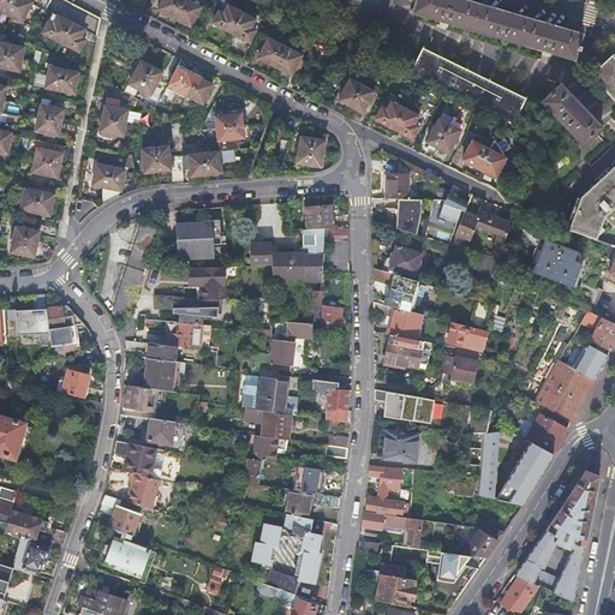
[(0,0),(0,10),(22,22),(30,4),(37,6),(40,0),(0,0)]
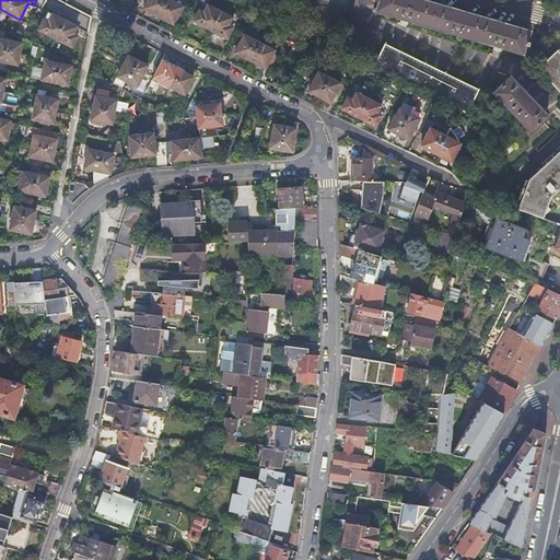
[(37,30),(71,47),(77,36),(72,34),(76,27),(86,34),(89,27),(91,16),(58,0),(44,0),(39,9),(47,13),(37,30)]
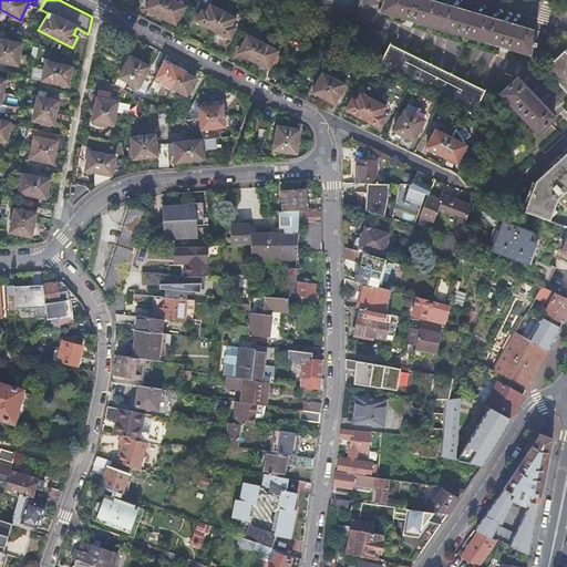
[(155,14),(164,19),(169,22),(175,24),(184,7),(171,0),(148,0),(144,9),(148,11),(155,14)]
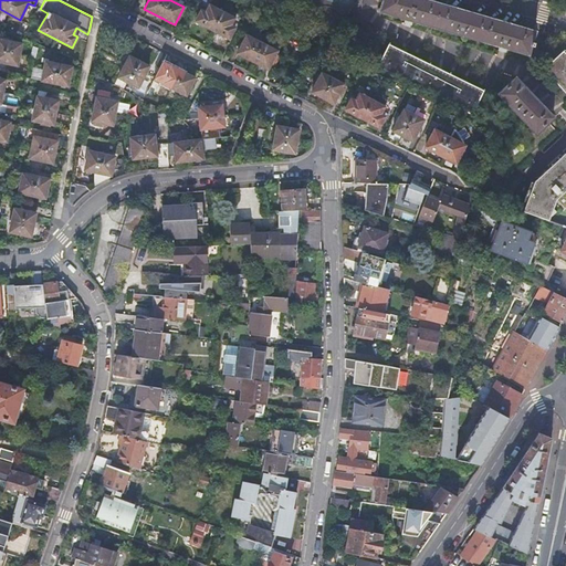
[(426,0),(381,0),(379,11),(527,54),(534,31),(426,0)]
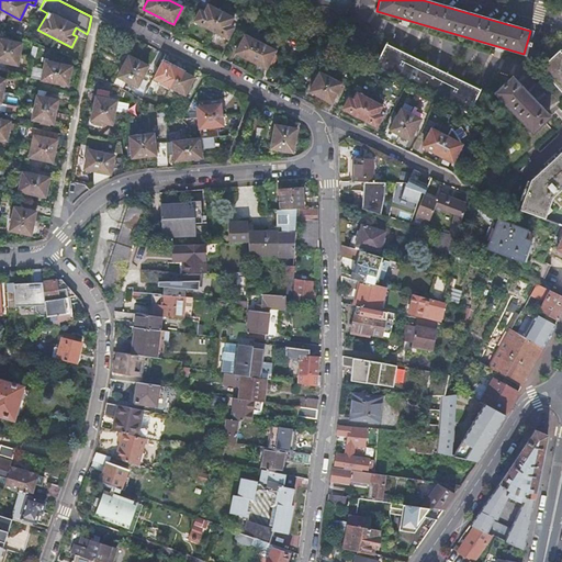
[(203,12),(199,10),(193,21),(199,24),(218,34),(226,38),(233,27),(228,25),(232,18),(208,6),(203,12)]
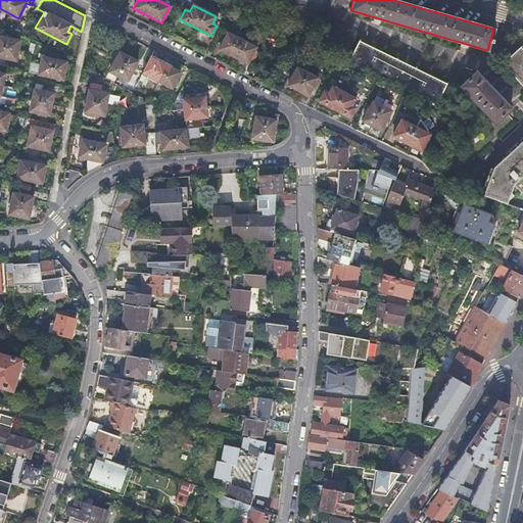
[(229,54),(237,58),(246,63),(249,58),(252,59),(255,52),(253,51),(255,47),(227,33),(219,49),(224,52),(229,54)]
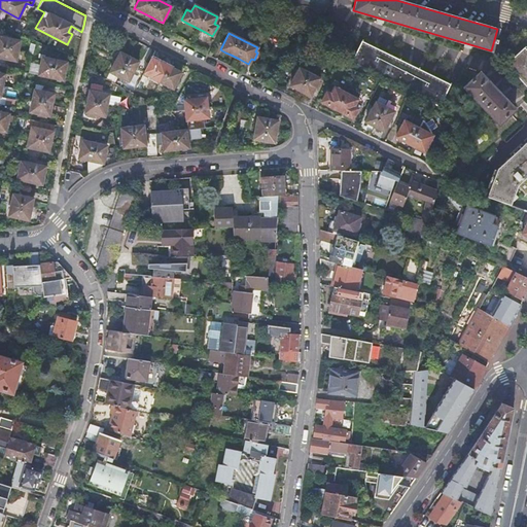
[(20,40),(0,36),(0,58),(15,61),(20,40)]
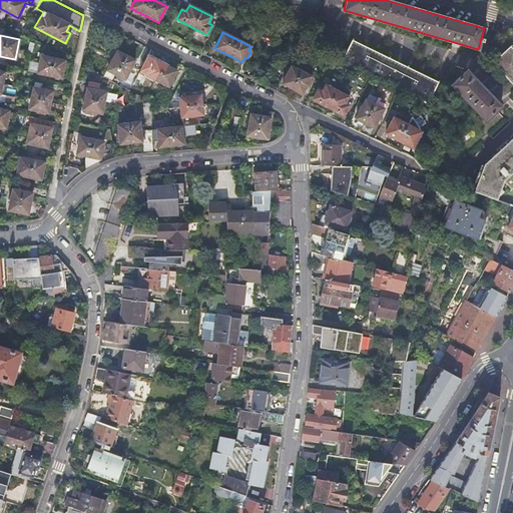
[(133,41),(124,36),(116,51),(125,55),(133,41)]
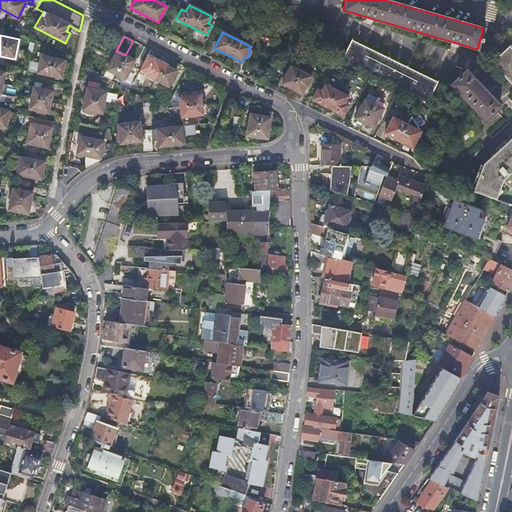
[(437,80),(352,39),(351,38),(340,61),(426,103),(437,80)]
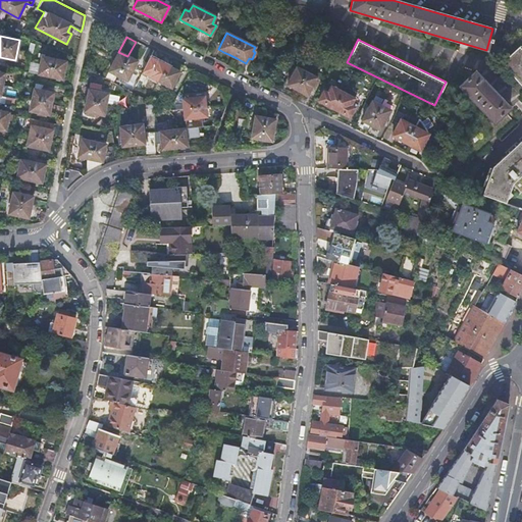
[(501,63),(521,87),(521,86),(521,50),(518,47),(501,63)]
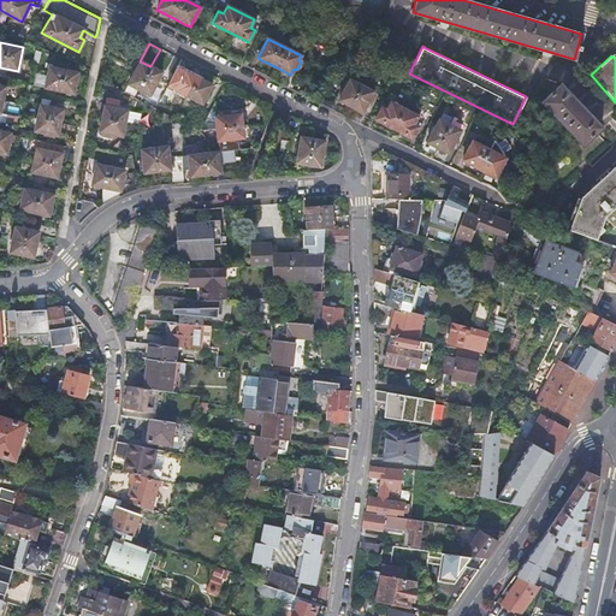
[(150,66),(140,61),(128,84),(149,95),(161,72),(150,66)]
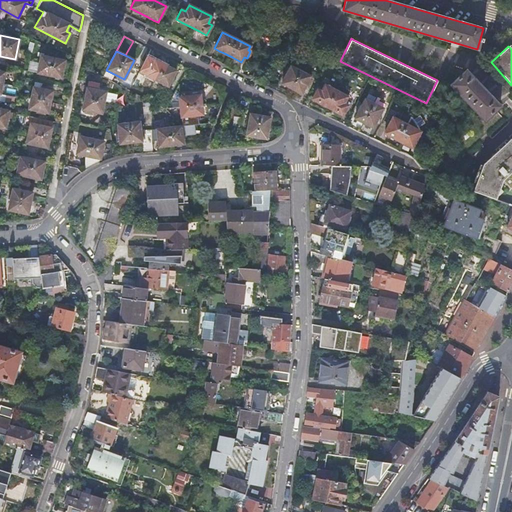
[(64,60),(40,56),(37,73),(60,78),(64,60)]
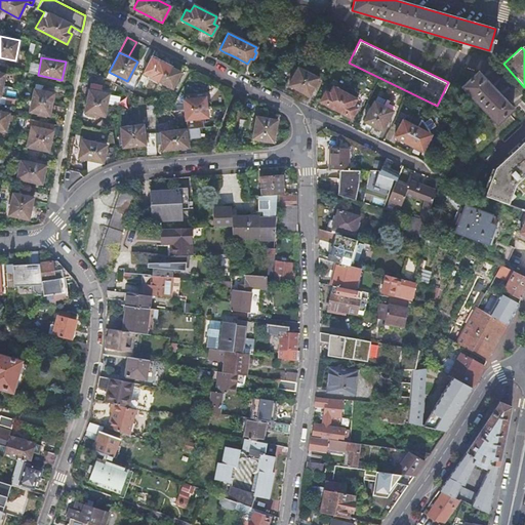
[(172,88),(179,72),(176,70),(162,63),(158,61),(150,77),(172,88)]
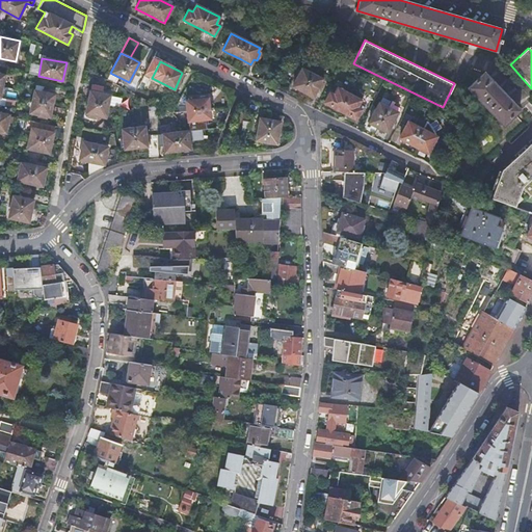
[(320,86),(322,82),(320,81),(322,79),(301,69),(300,71),(298,70),(296,74),(298,75),(292,86),(295,88),(309,95),(313,97),(318,85),(320,86)]
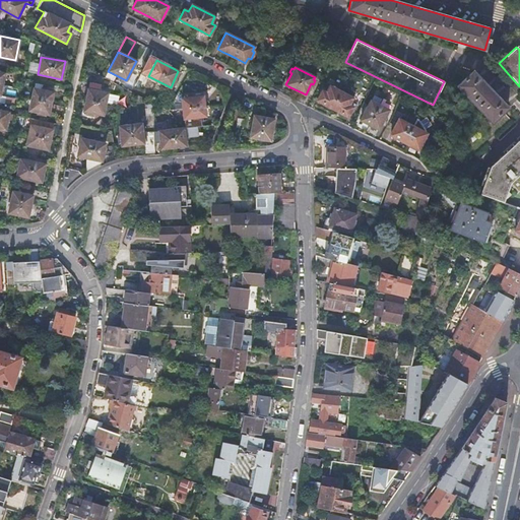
[(492,122),(508,108),(472,71),(457,85),(492,122)]
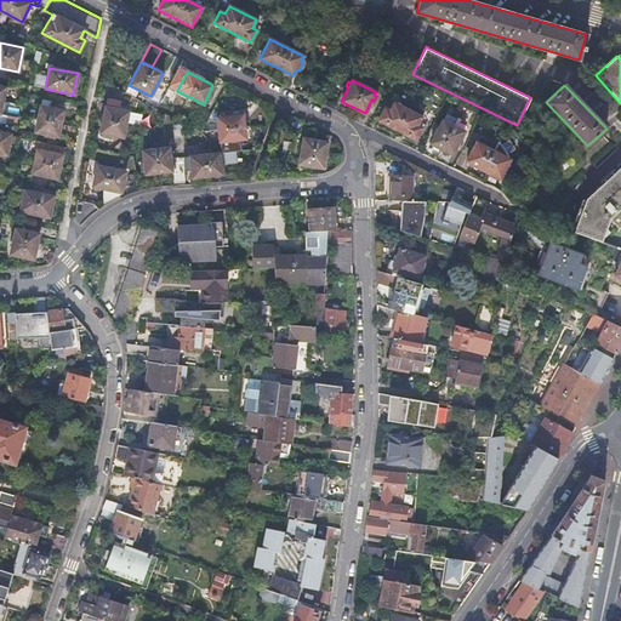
[(416,125),(420,117),(406,109),(393,103),(389,110),(385,108),(379,120),(382,123),(405,135),(415,140),(421,127),(416,125)]
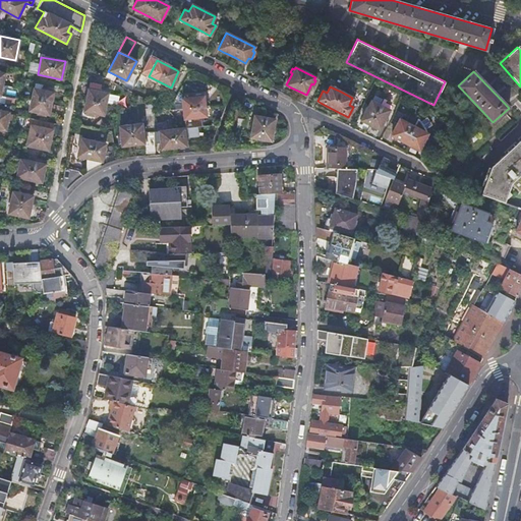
[(91,115),(91,113),(103,115),(107,94),(96,91),(96,89),(92,88),(91,90),(88,90),(83,112),(87,112),(87,114),(91,115)]
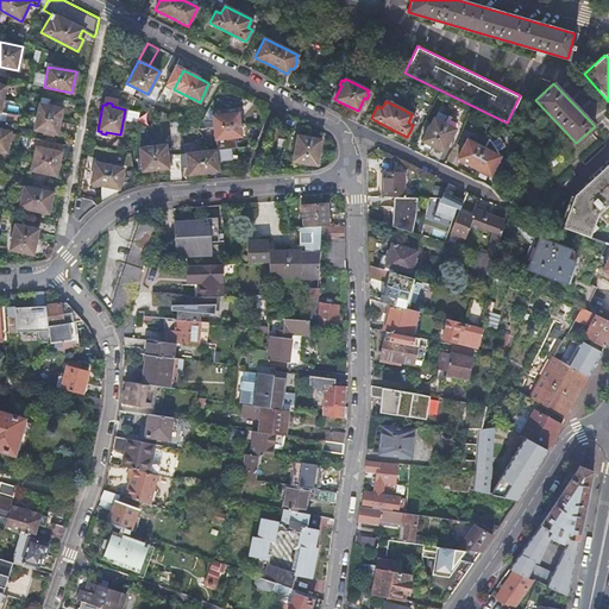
[(399,107),(412,114),(415,110),(402,102),(399,107)]
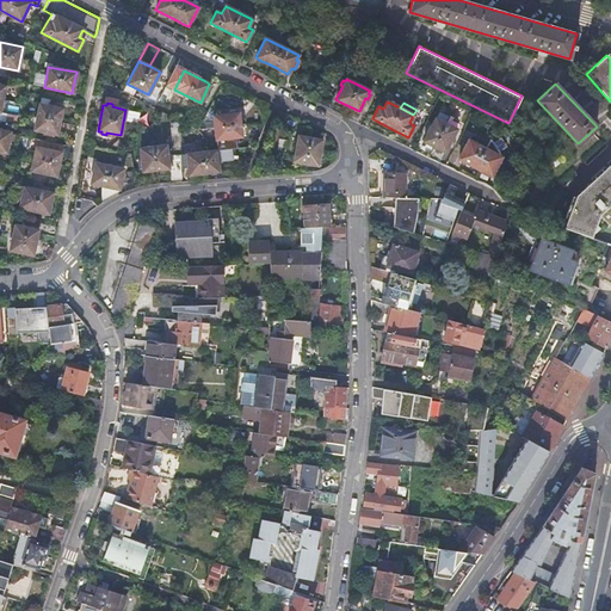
[(39,104),(37,117),(59,122),(62,109),(59,109),(59,105),(54,105),(54,107),(39,104)]
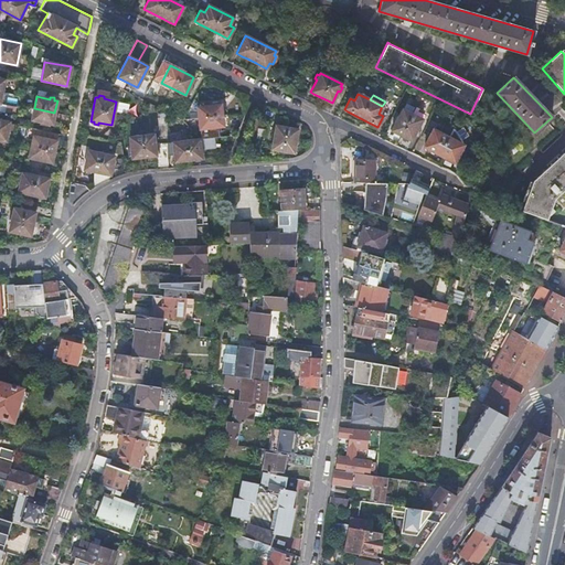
[(264,105),(255,100),(251,115),(258,118),(264,105)]
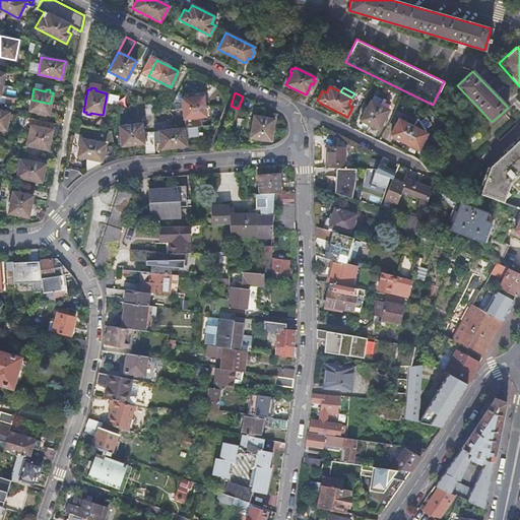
[(184,119),(205,116),(203,96),(181,99),(184,119)]
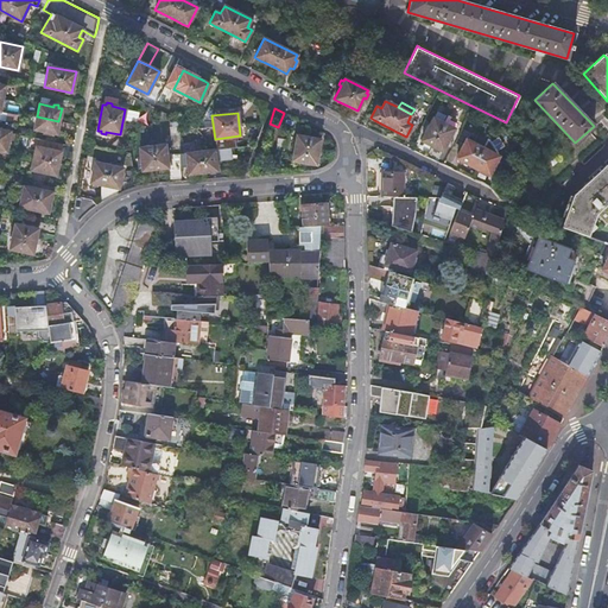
[(447,115),(443,122),(453,128),(455,124),(448,120),(449,116),(447,115)]
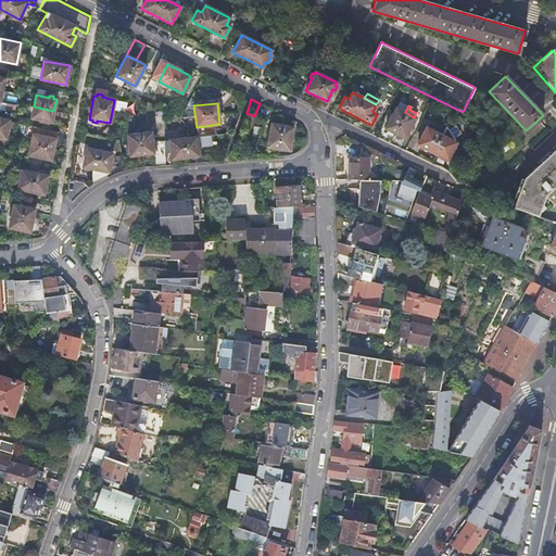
[(51,123),(53,112),(53,111),(34,106),(30,118),(43,121),(43,123),(48,124),(48,122),(51,123)]
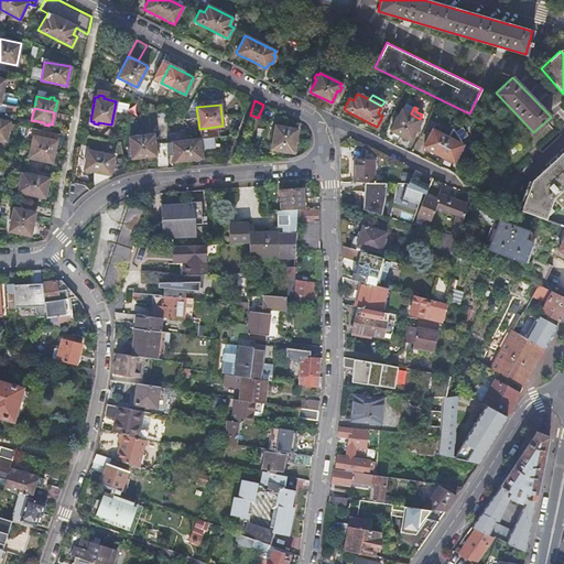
[(420,119),(411,114),(401,109),(390,130),(394,132),(404,137),(410,140),(421,119),(420,119)]
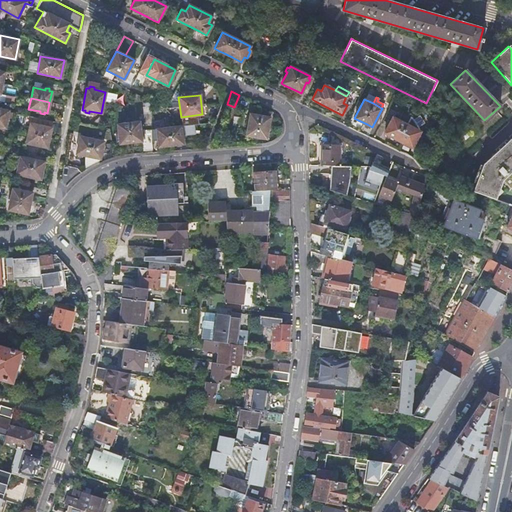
[(151,113),(149,101),(138,102),(140,115),(151,113)]
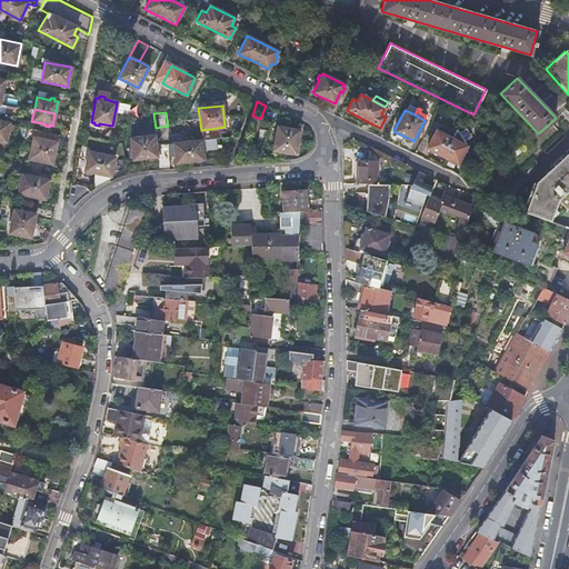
[(0,141),(6,142),(9,123),(0,120),(0,141)]
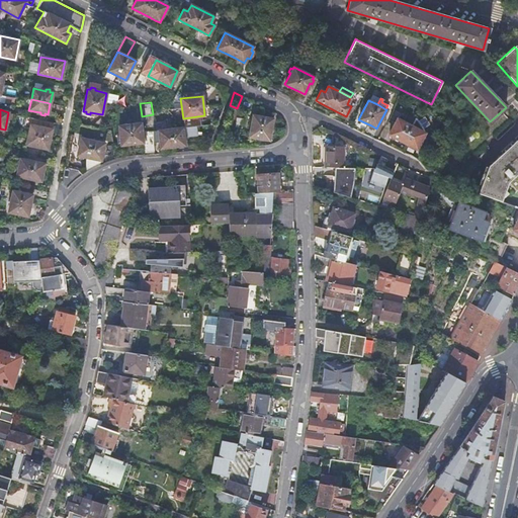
[(269,141),(272,118),(253,115),(249,137),(269,141)]
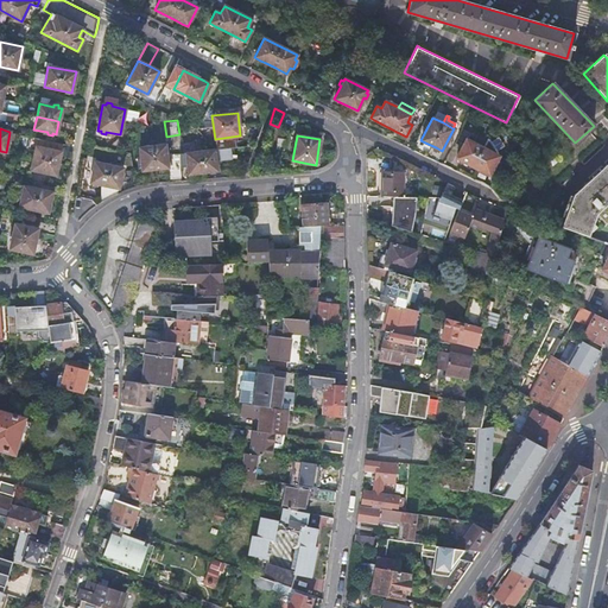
[(461,160),(467,164),(476,169),(482,171),(488,175),(498,156),(466,139),(455,158),(461,160)]
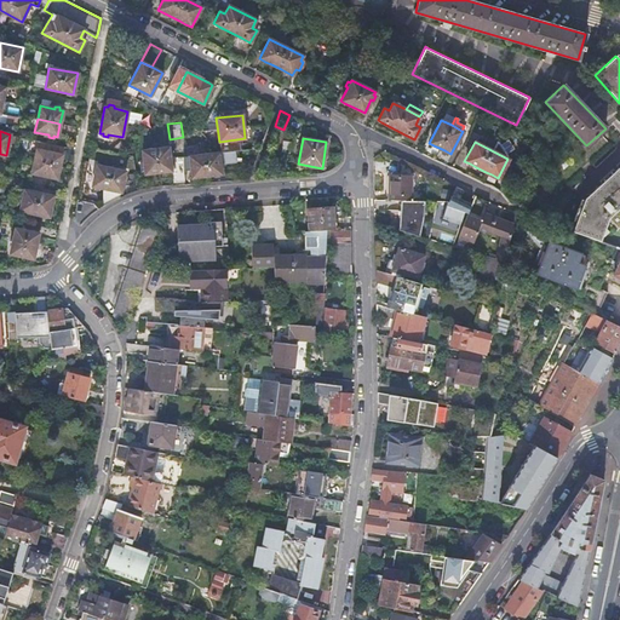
[(173,162),(171,162),(168,147),(142,150),(143,166),(141,166),(142,171),(144,171),(144,174),(171,171),(171,167),(173,167),(173,162)]
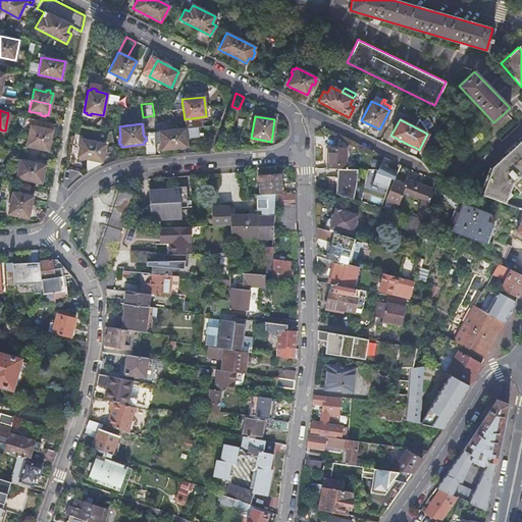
[(52,131),(31,126),(27,146),(48,151),(52,131)]
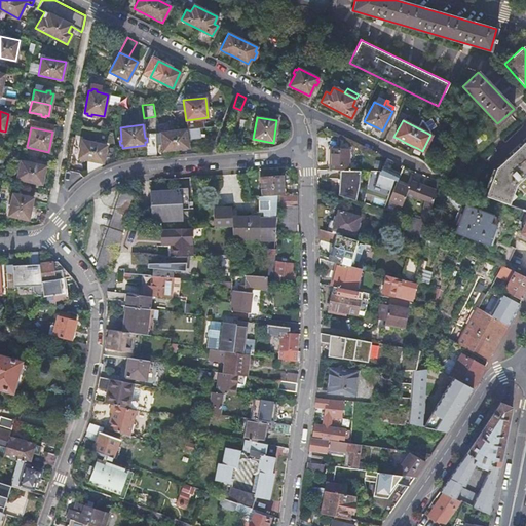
[(187,148),(185,129),(176,130),(177,140),(172,141),(173,149),(187,148)]
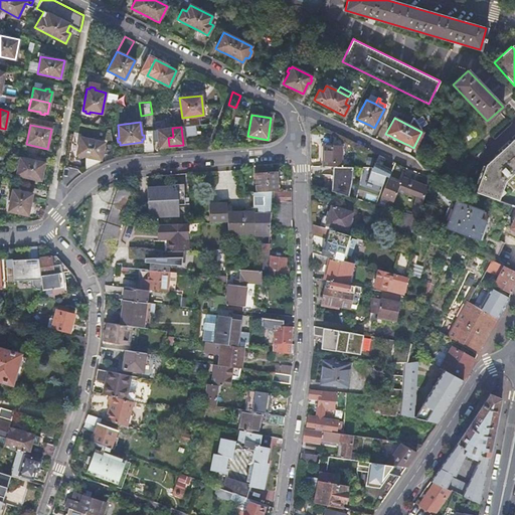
[(157,130),(159,148),(169,146),(168,138),(173,137),(172,128),(157,130)]
